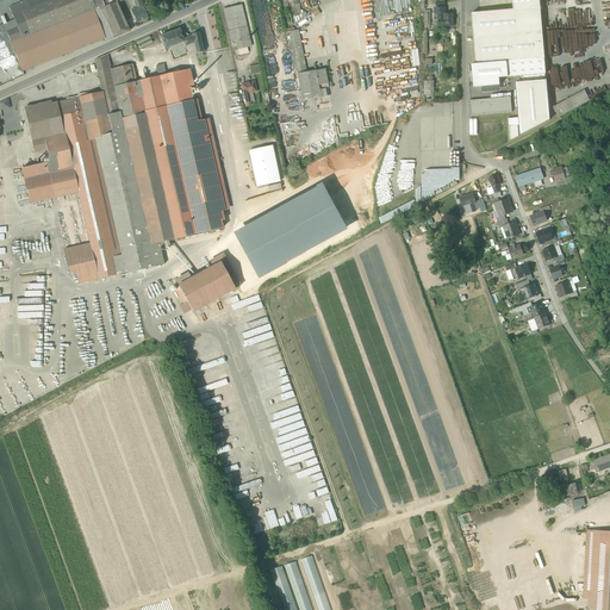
[(6,32),(11,42),(97,7),(93,0),(26,0),(10,7),(12,14),(14,20),(18,27),(6,32)]
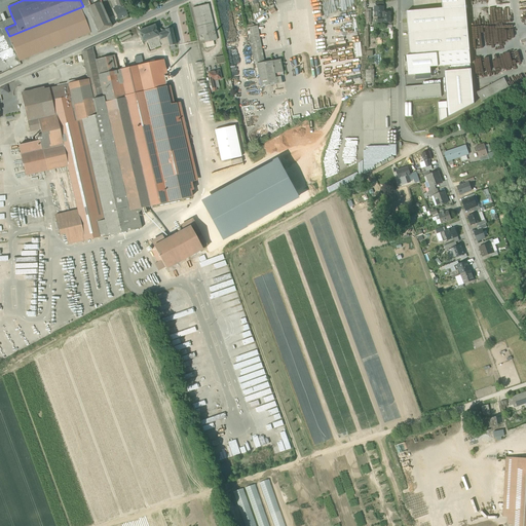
[(80,0),(83,6),(9,36),(8,36),(12,46),(20,61),(21,61),(90,33),(91,36),(112,27),(101,3),(108,0),(80,0)]
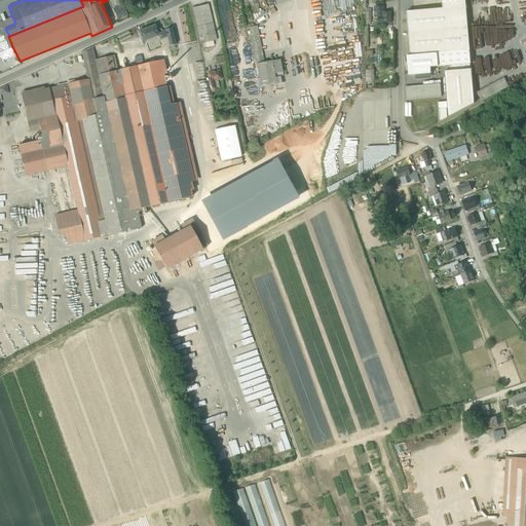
[(114,8),(115,9),(123,6),(120,0),(118,0),(115,1),(118,6),(114,8)]
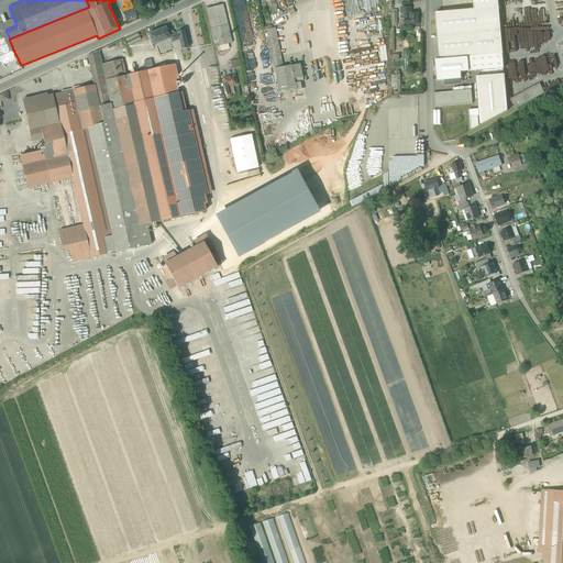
[(503,54),(497,0),(473,0),(474,9),(435,12),(439,59),(503,54)]
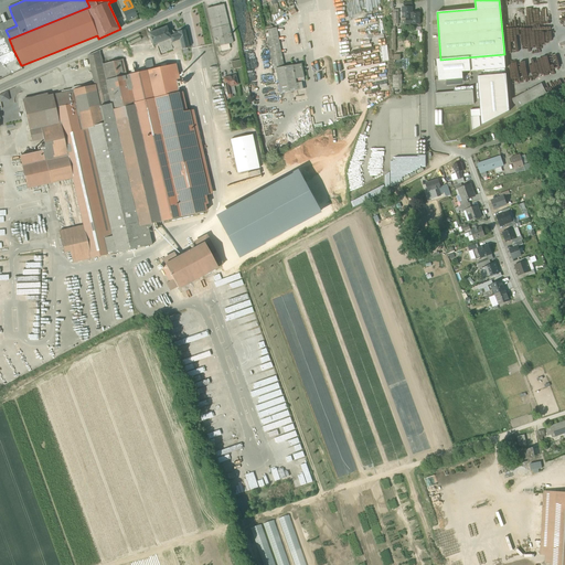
[(220,46),(221,46),(228,44),(233,43),(223,4),(208,8),(214,38),(217,38),(220,46)]
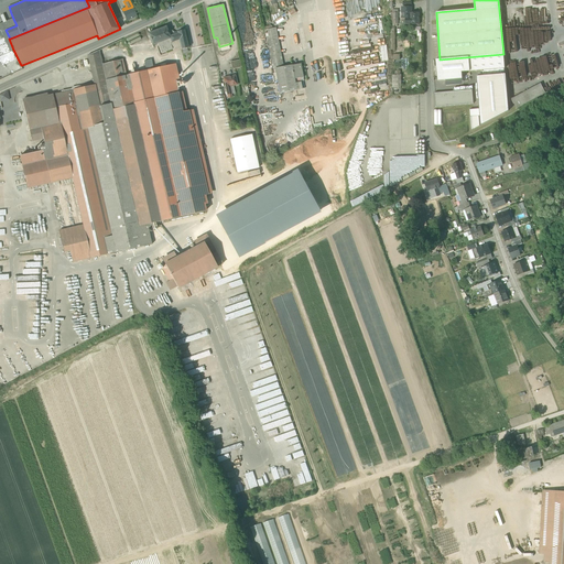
[(122,11),(127,21),(137,17),(132,7),(123,10),(122,11)]
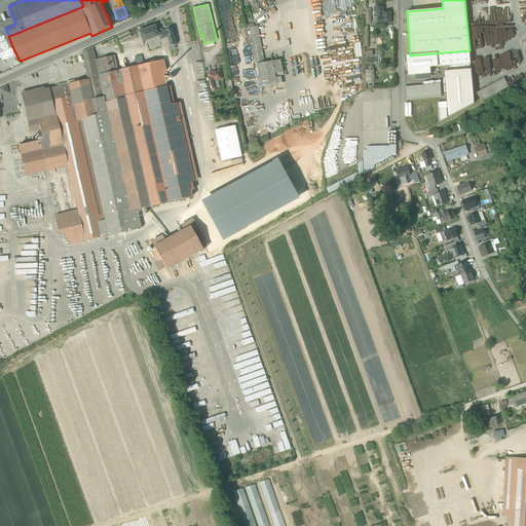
[(376,16),(378,16),(383,16),(383,12),(383,7),(375,7),(375,12),(376,12),(376,16)]
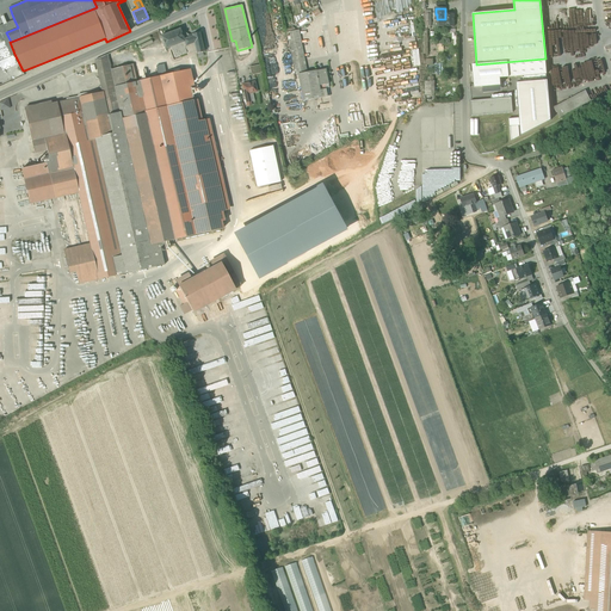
[(454,14),(445,14),(445,19),(439,19),(439,26),(445,26),(454,26),(454,14)]
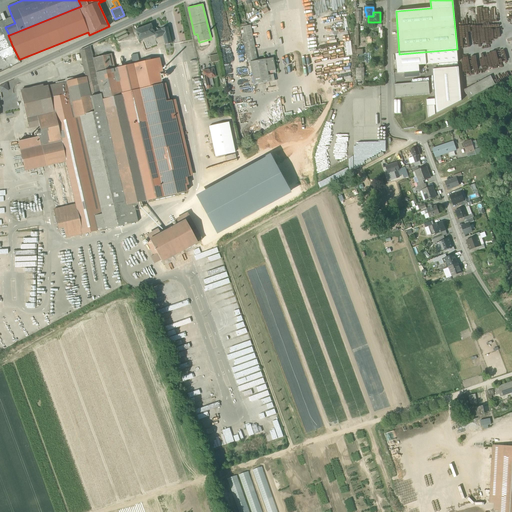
[(0,27),(1,29),(5,27),(15,23),(12,17),(0,21),(0,27)]
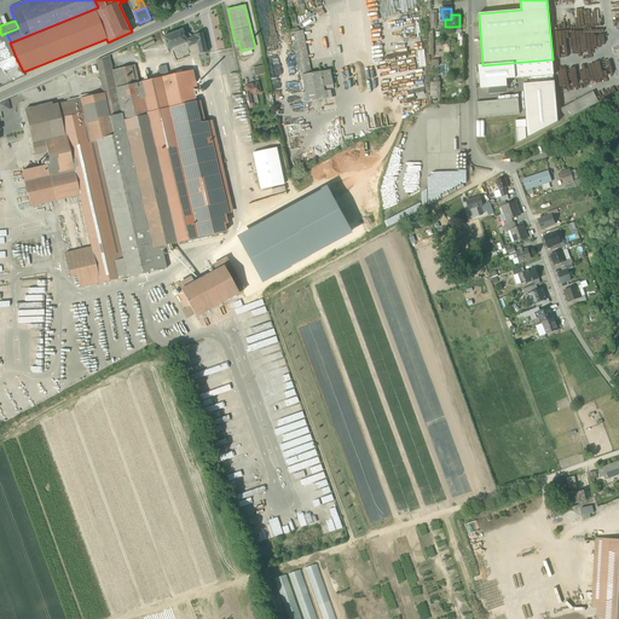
[(167,50),(173,47),(180,45),(181,50),(187,47),(196,44),(197,44),(195,36),(186,40),(184,34),(181,30),(162,38),(167,50)]
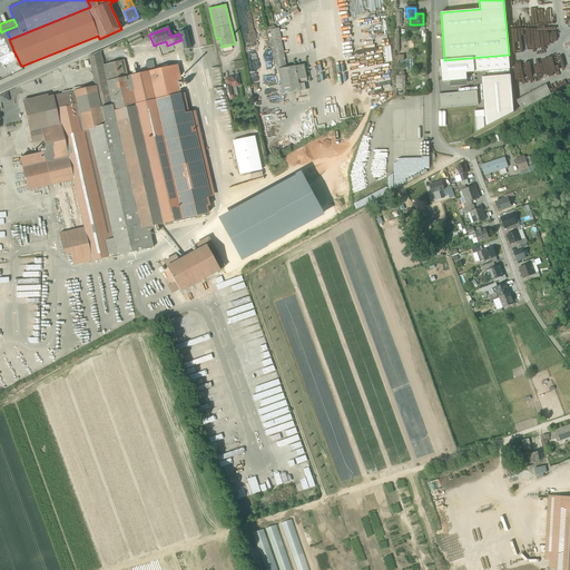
[(277,81),(281,81),(278,69),(286,68),(278,28),(267,30),(277,81)]
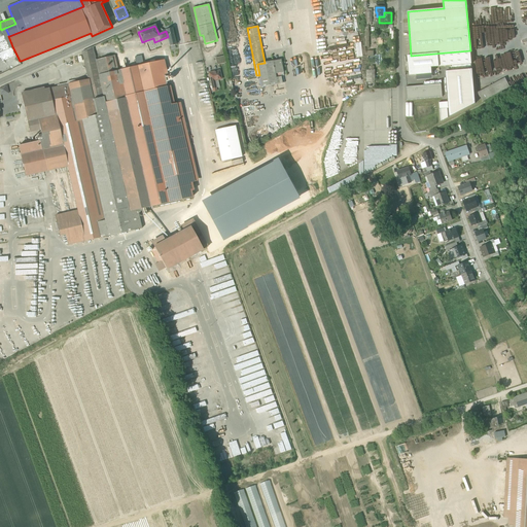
[(9,36),(5,28),(1,30),(0,28),(0,34),(2,33),(5,37),(4,37),(9,47),(12,46),(8,36),(9,36)]
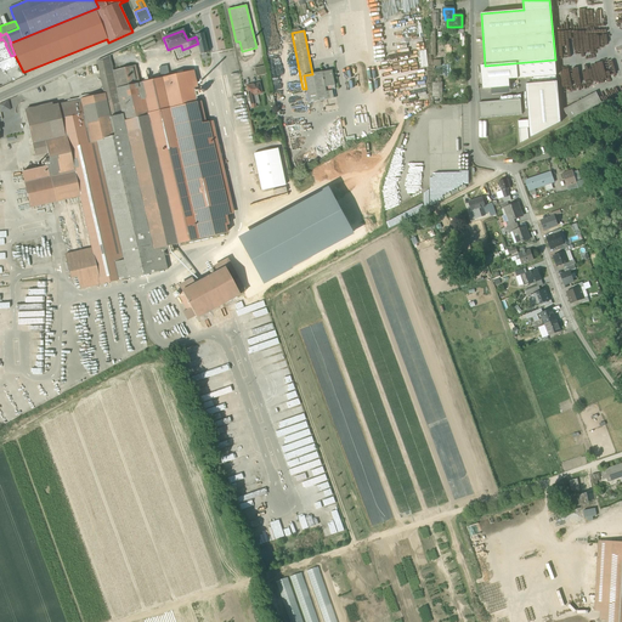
[(196,35),(196,37),(198,44),(197,44),(198,50),(199,55),(208,54),(203,33),(196,35)]
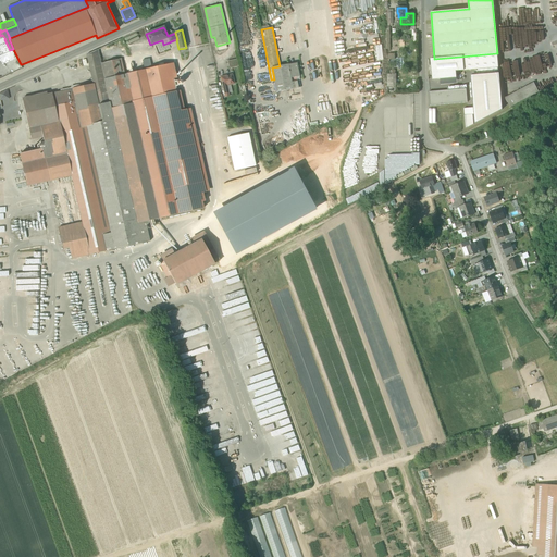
[(170,49),(170,48),(169,42),(163,45),(162,40),(156,42),(159,52),(170,49)]
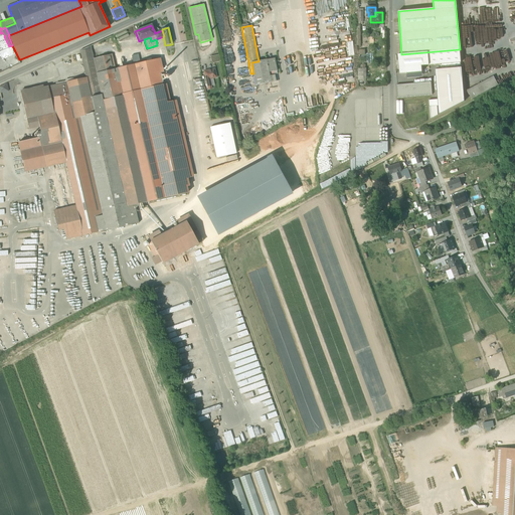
[(82,63),(86,75),(97,73),(103,101),(78,106),(77,107),(99,202),(125,196),(127,206),(134,205),(148,202),(139,164),(138,165),(116,68),(115,66),(113,57),(113,54),(94,58),(91,45),(80,50),(82,63)]
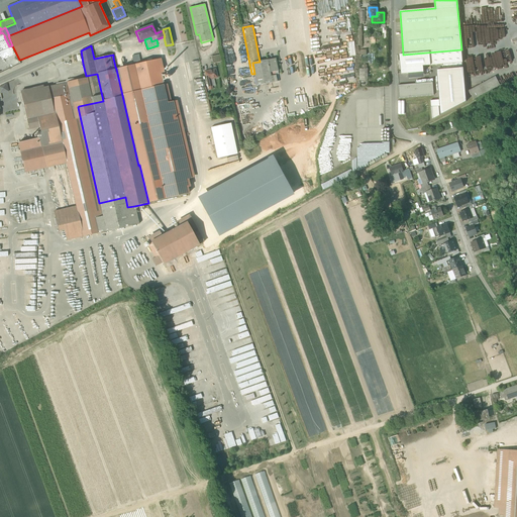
[(423,73),(424,73),(423,66),(462,63),(461,49),(403,55),(399,55),(401,74),(409,74),(423,73)]
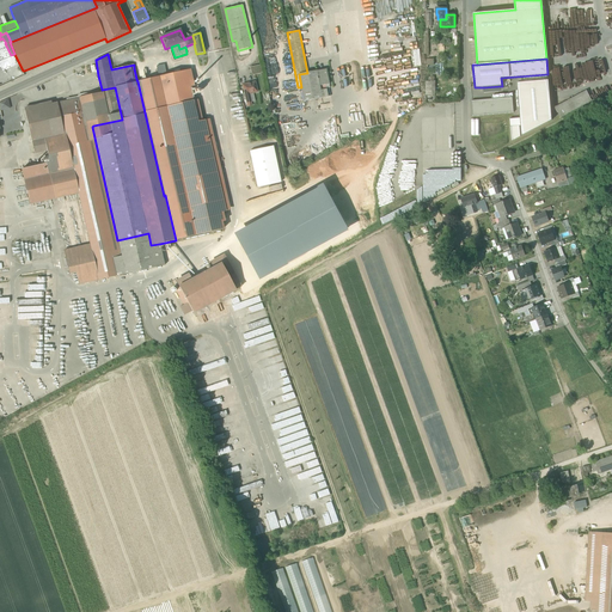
[(250,67),(252,75),(262,73),(261,65),(250,67)]
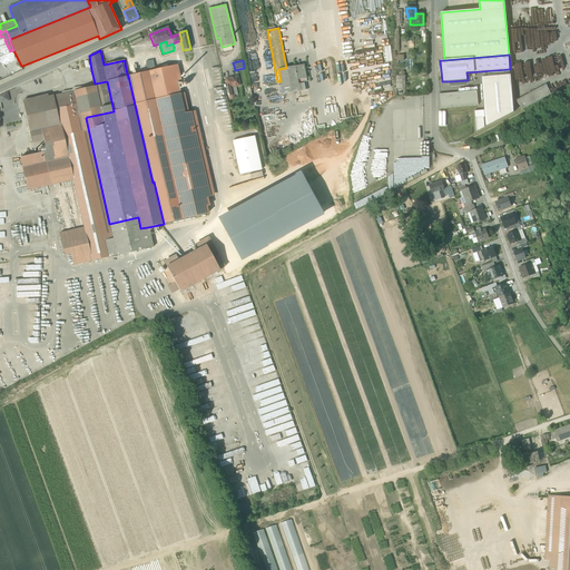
[(304,65),(294,66),(297,80),(303,79),(306,79),(304,65)]
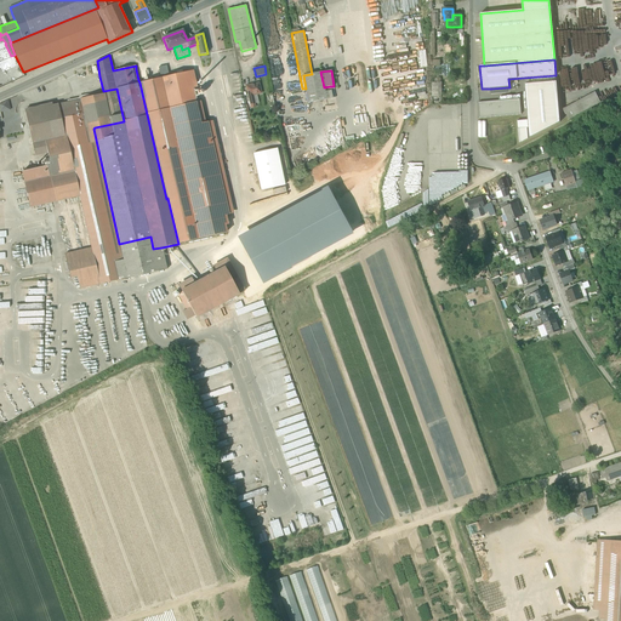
[(188,72),(140,83),(166,199),(167,198),(178,244),(226,233),(224,226),(228,224),(226,215),(228,215),(220,175),(223,174),(222,167),(217,169),(217,165),(222,164),(220,157),(221,157),(221,155),(218,146),(218,144),(212,146),(208,123),(205,123),(200,124),(195,102),(192,89),(188,72)]
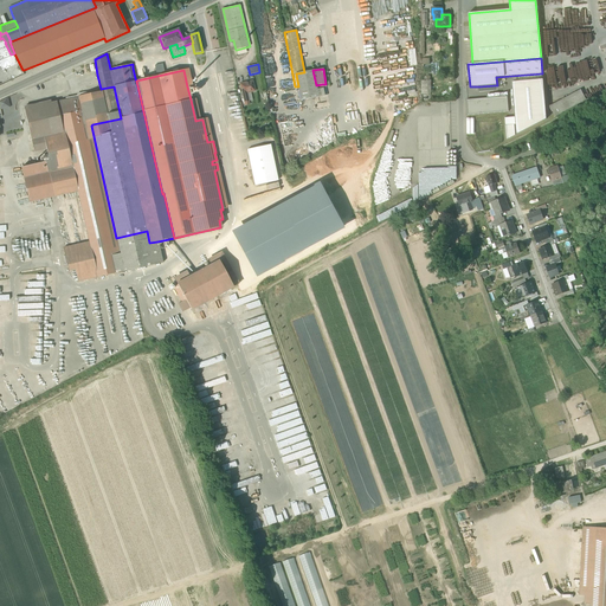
[(324,96),(322,84),(316,85),(313,70),(304,72),(296,73),(298,86),(301,101),(324,96)]
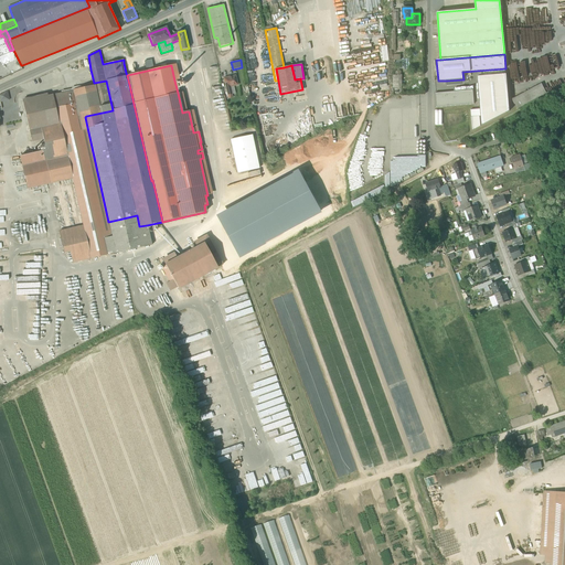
[(507,74),(477,76),(481,126),(510,112),(507,74)]
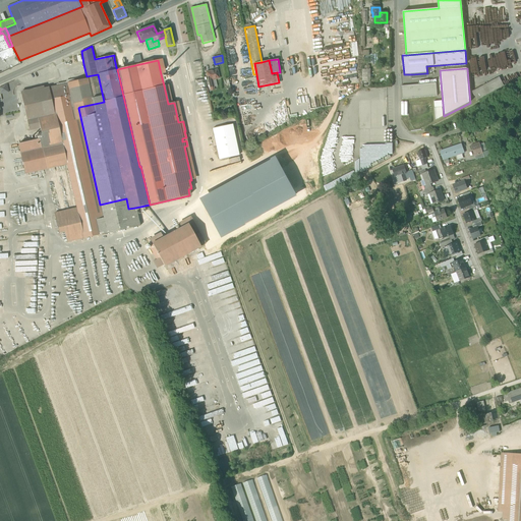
[(207,72),(210,88),(213,88),(214,87),(212,79),(219,78),(217,69),(207,72)]
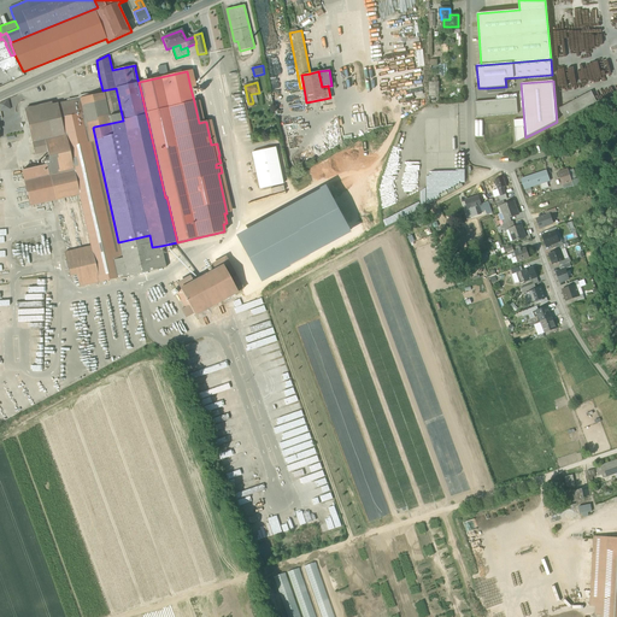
[(430,82),(432,98),(440,98),(440,82),(430,82)]
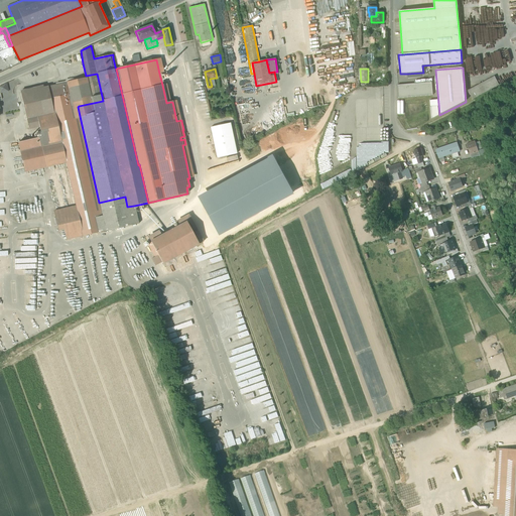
[(136,212),(134,206),(127,207),(125,197),(99,203),(78,107),(79,106),(103,101),(97,74),(86,76),(86,78),(88,83),(79,85),(78,80),(74,81),(67,82),(67,84),(61,85),(43,89),(43,87),(20,92),(29,129),(39,127),(41,132),(40,132),(41,134),(38,135),(39,136),(38,138),(18,142),(25,172),(67,162),(77,206),(53,212),(58,231),(63,230),(67,240),(139,224),(136,212)]
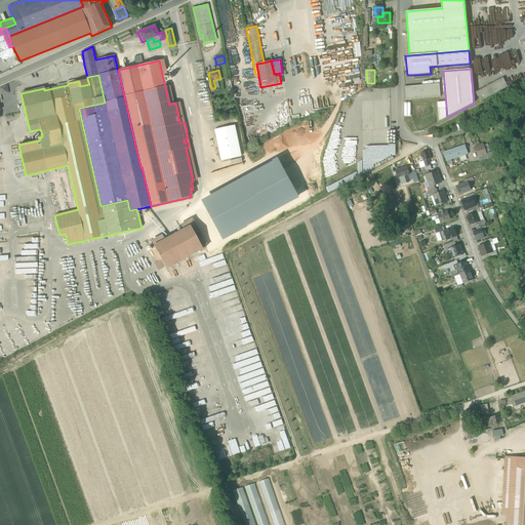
[(501,79),(476,92),(481,101),(506,87),(501,79)]
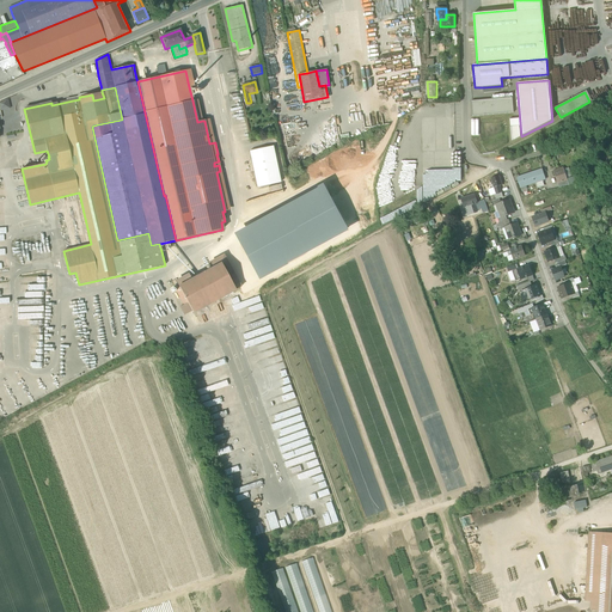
[(513,97),(471,101),(472,116),(514,112),(513,97)]
